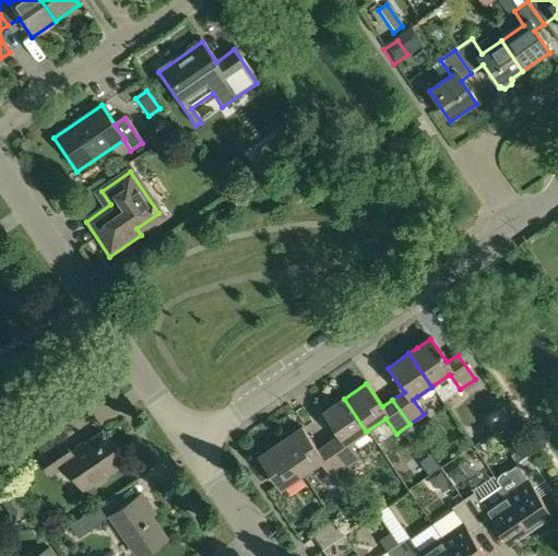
[(344,399),(322,413),(339,436),(328,444),(345,469),(359,459),(348,444),(366,432),(344,399)]
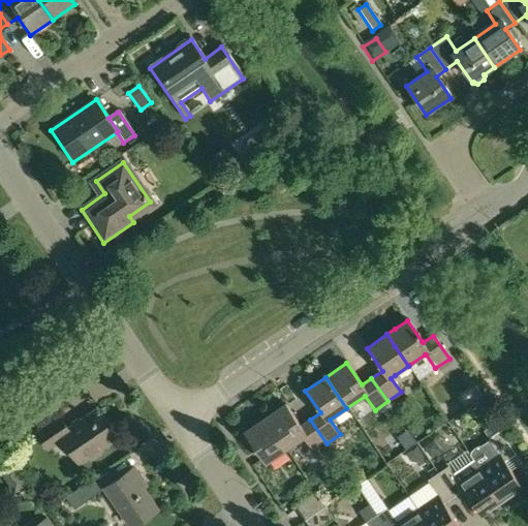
[(471,403),(473,395),(468,389),(463,388),(457,392),(456,401),(460,406),(465,407),(471,403)]
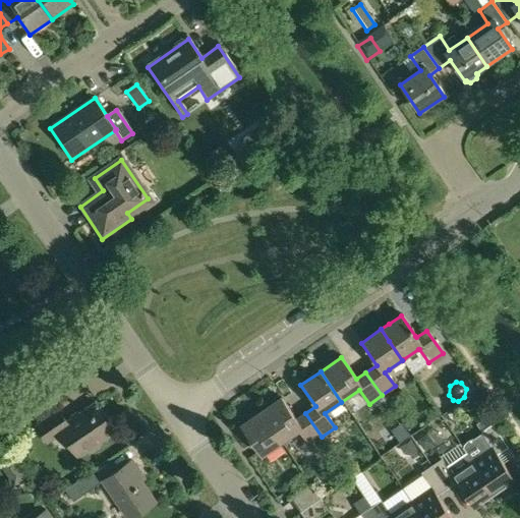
[(280,398),(260,412),(282,444),(299,432),(308,446),(322,437),(305,413),(295,420),(280,398)]
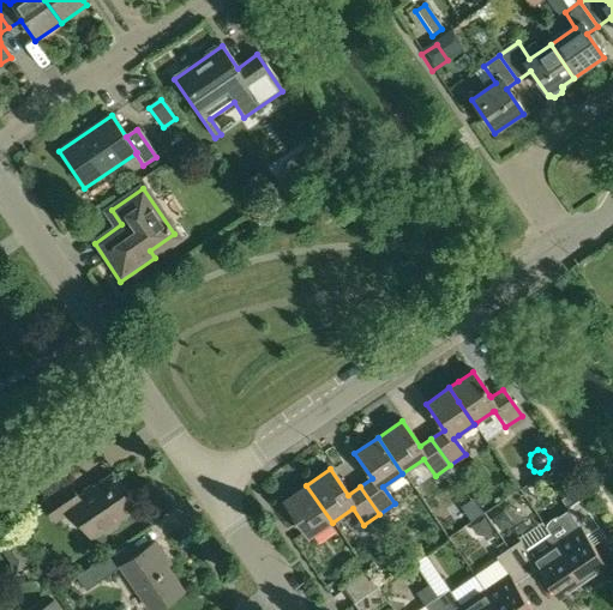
[(42,501),(55,521),(72,509),(92,539),(134,511),(110,475),(78,496),(68,483),(42,501)]
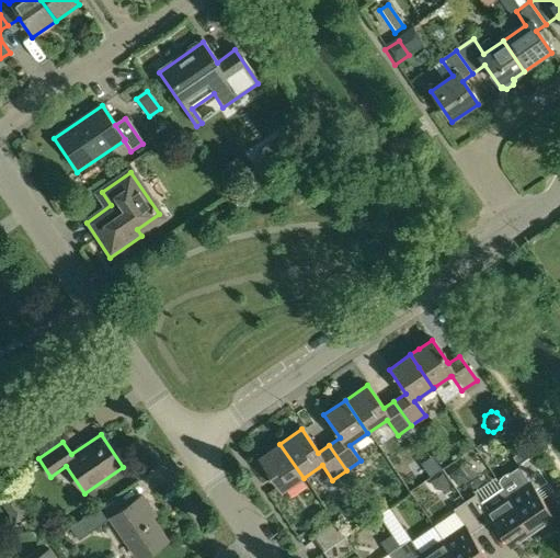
[(259,459),(282,492),(304,478),(280,444),(259,459)]
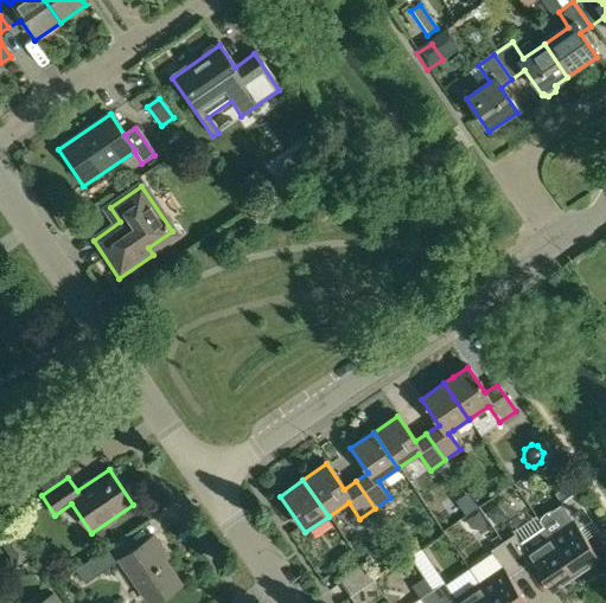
[(540,524),(544,531),(575,575),(598,559),(580,533),(593,524),(574,496),(562,505),(563,507),(552,514),(548,515),(544,517),(541,520),(540,524)]
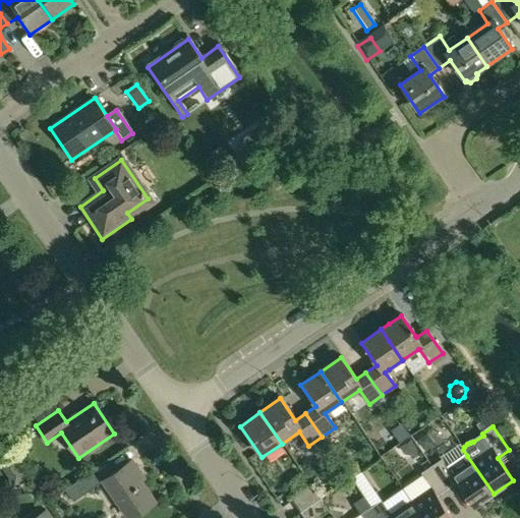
[(426,436),(417,444),(423,452),(434,445),(426,436)]
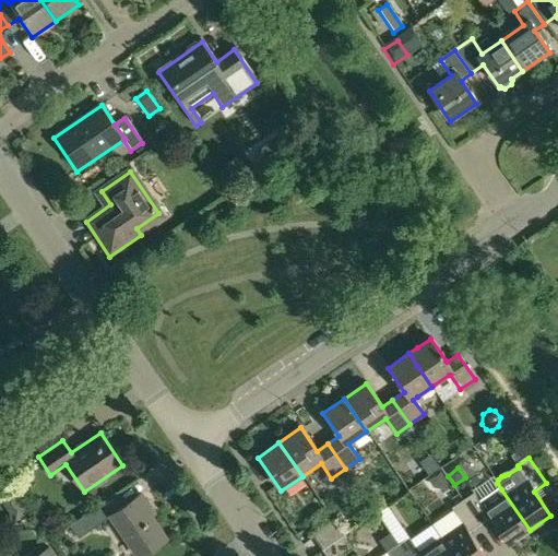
[(440,476),(429,484),(434,489),(440,492),(447,486),(440,476)]
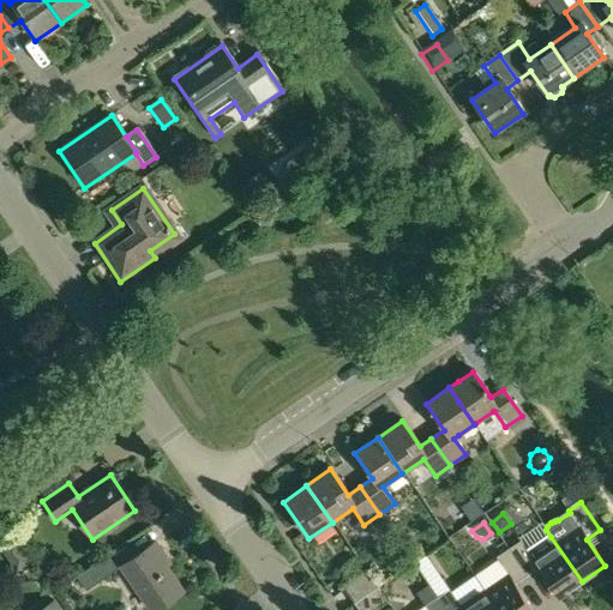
[(520,541),(508,550),(526,577),(538,568),(558,598),(582,581),(551,537),(528,553),(520,541)]
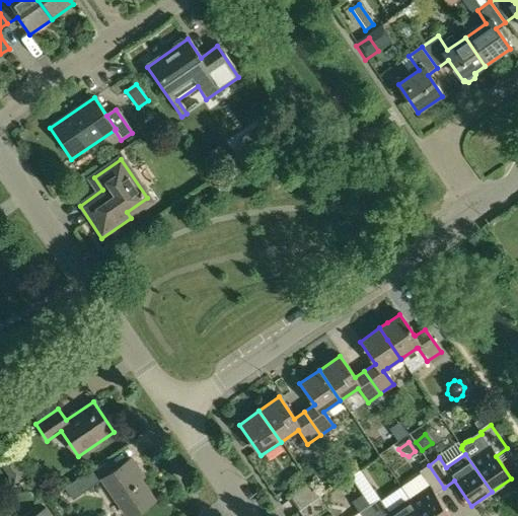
[(101,478),(127,515),(133,515),(153,501),(133,472),(137,469),(130,459),(101,478)]
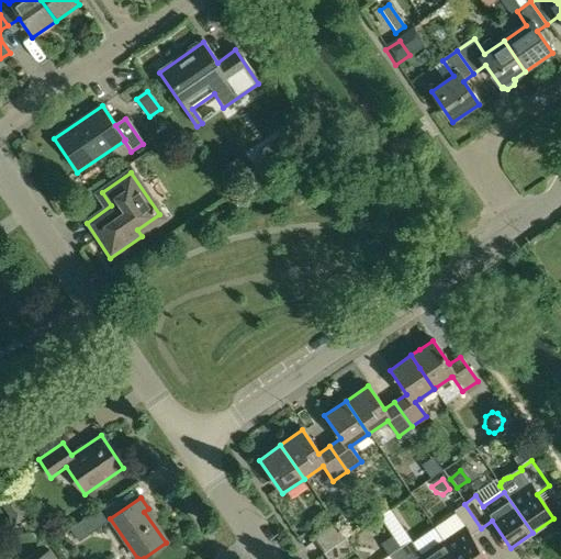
[(464,526),(441,541),(452,558),(485,558),(470,536),(481,528),(464,504),(453,511),(464,526)]
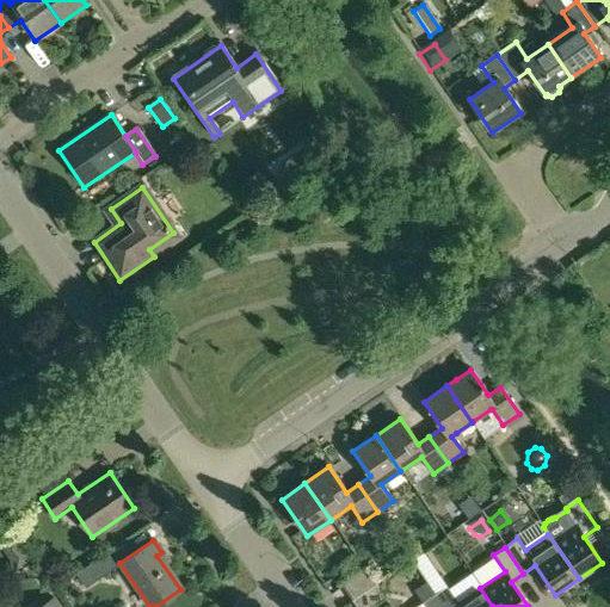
[(106,556),(75,578),(85,590),(116,569),(106,556)]
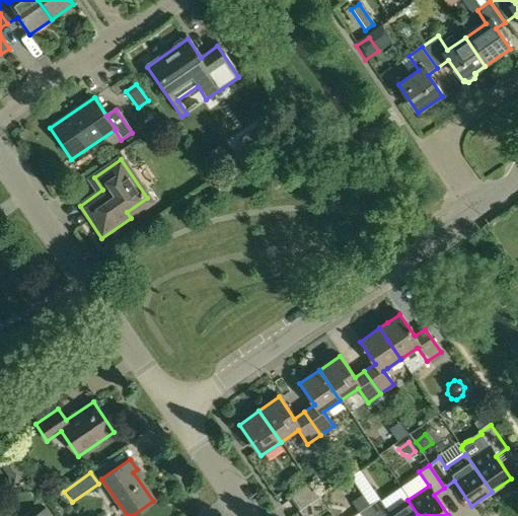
[(309,486),(289,499),(298,512),(317,499),(309,486)]
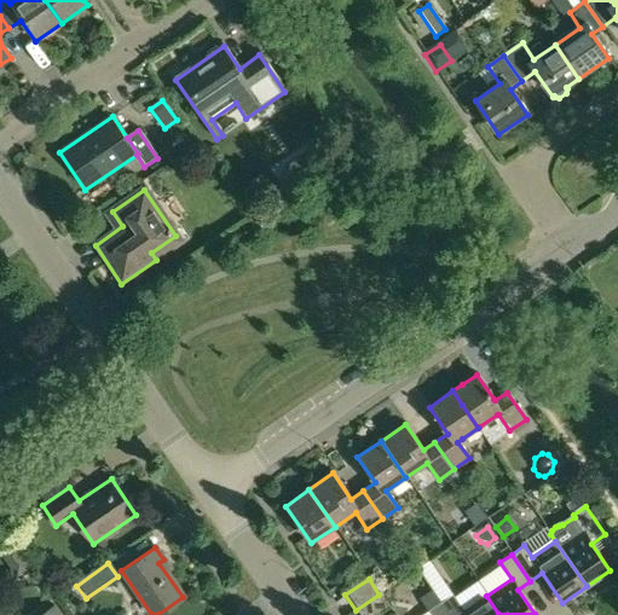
[(434,596),(437,598),(448,614),(498,614),(486,596),(465,611),(448,586),(434,596)]
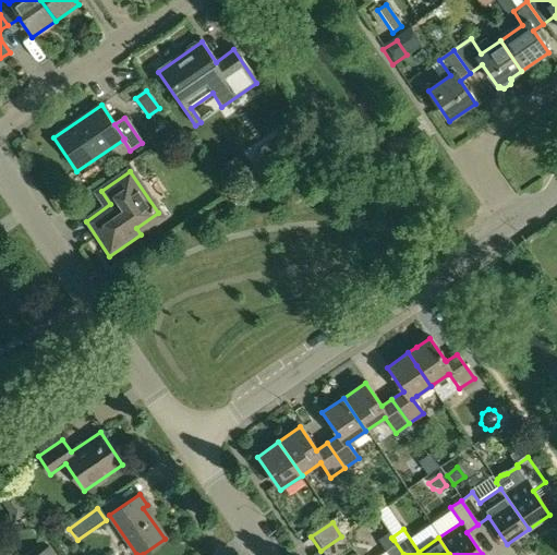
[(341,537),(321,551),(323,554),(343,554),(351,550),(341,537)]
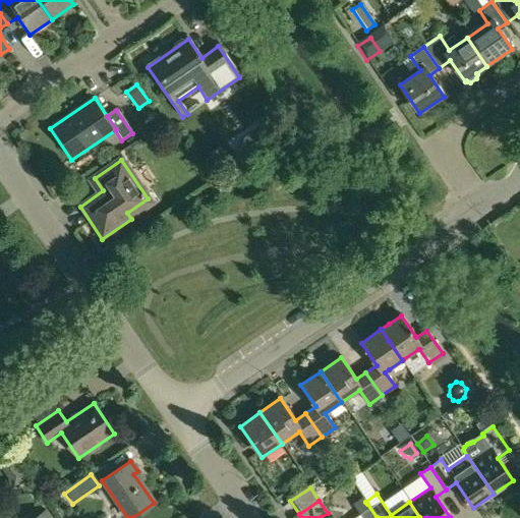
[(377,517),(367,504),(356,512),(360,517),(377,517)]
